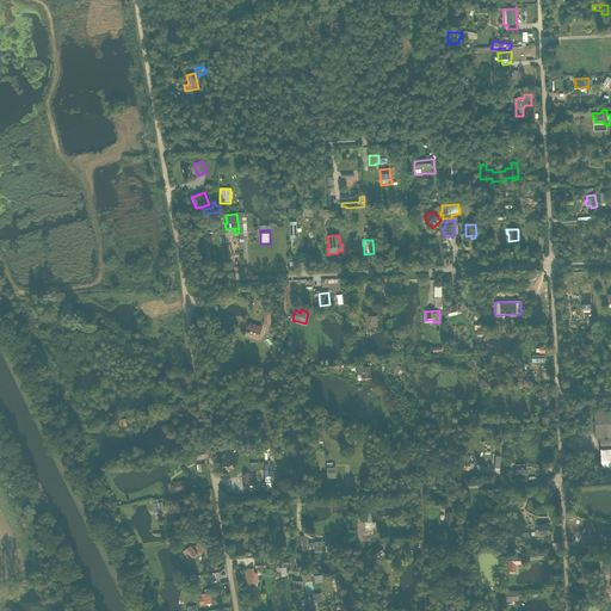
[(365,327),(377,327),(377,316),(365,316),(365,327)]
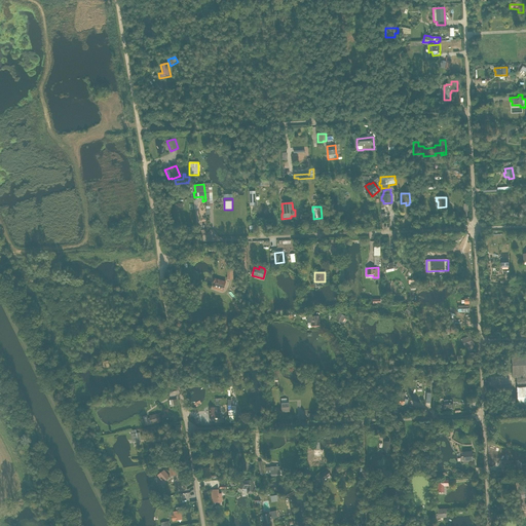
[(214,289),(223,292),(226,282),(215,278),(214,283),(216,284),(214,289)]
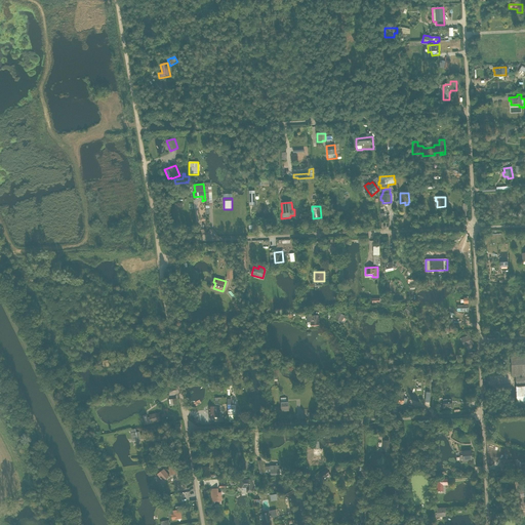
[(137,299),(135,307),(147,311),(148,311),(150,305),(151,304),(143,300),(142,301),(137,299)]
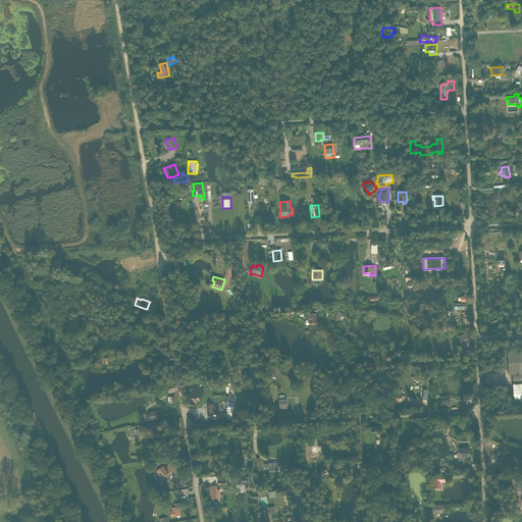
[(401,310),(408,315),(412,309),(406,304),(401,310)]
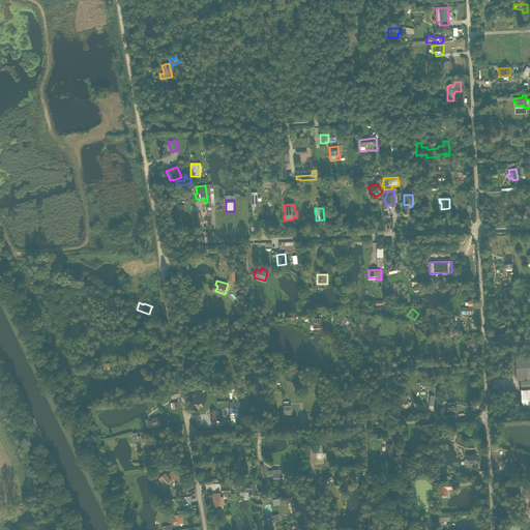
[(337,323),(344,327),(345,326),(347,327),(350,323),(347,321),(348,320),(342,316),(337,322),(330,316),(327,319),(333,327),(337,323)]
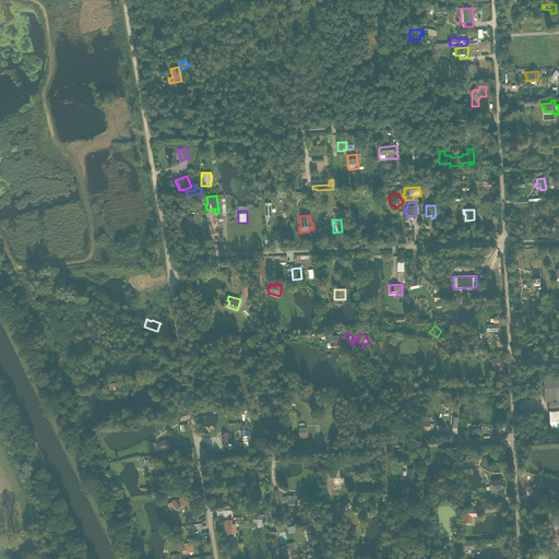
[(331,347),(340,346),(339,336),(330,336),(330,337),(326,337),(326,346),(330,345),(331,347)]
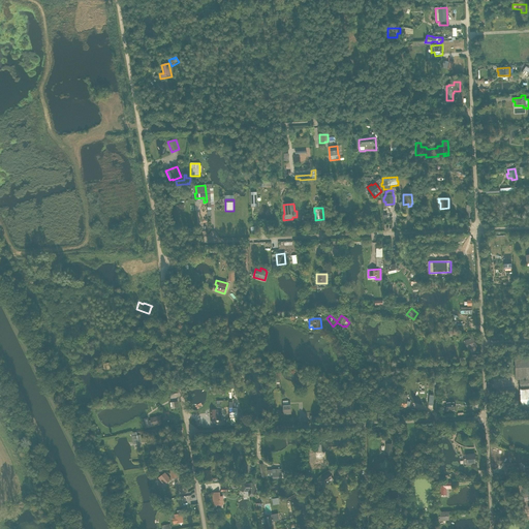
[(473,348),(476,346),(473,338),(464,341),(467,350),(469,350),(470,352),(474,351),(473,348)]
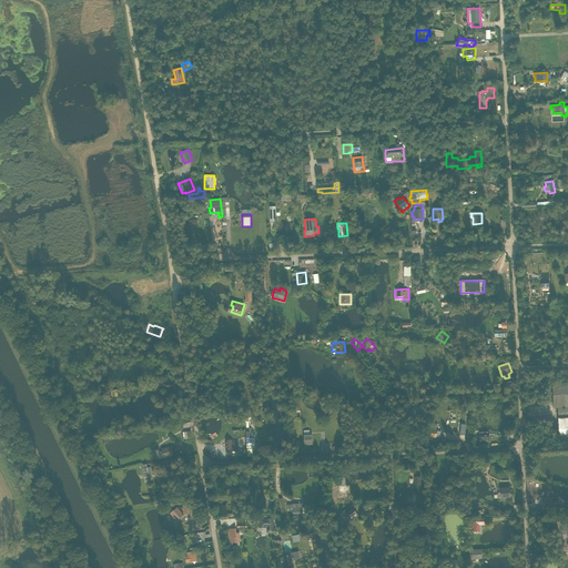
[(567,386),(553,387),(553,398),(554,407),(557,407),(559,440),(567,439),(567,386)]
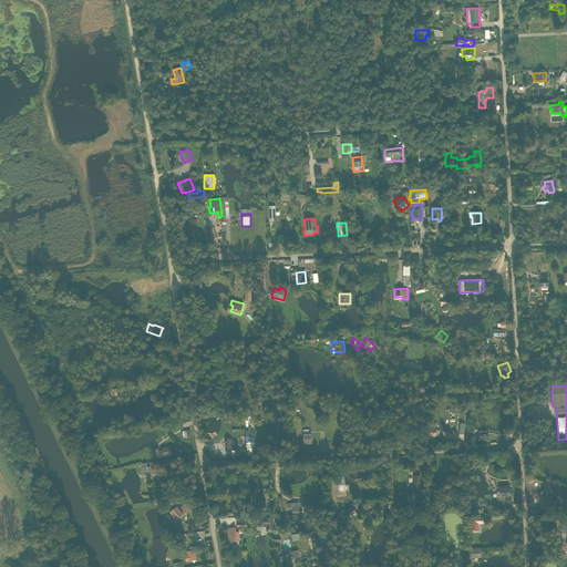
[(434,436),(439,436),(440,431),(436,431),(436,429),(431,428),(430,435),(434,436)]
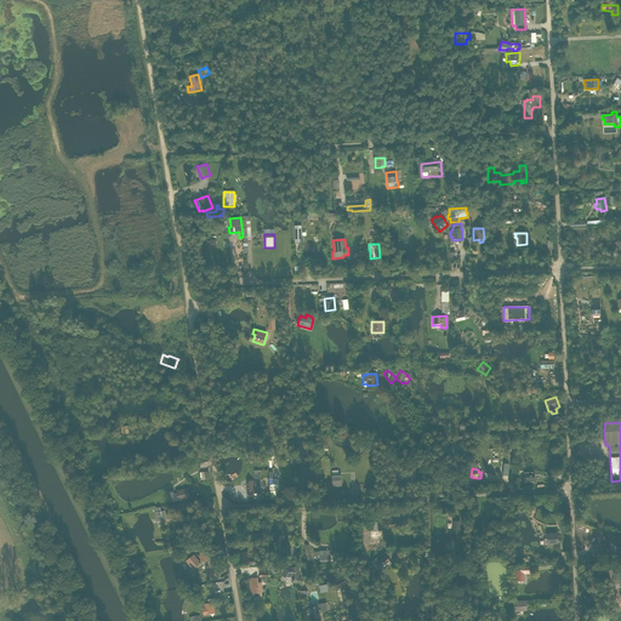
[(332,486),(342,485),(341,474),(339,474),(339,471),(332,471),(332,476),(331,476),(332,486)]
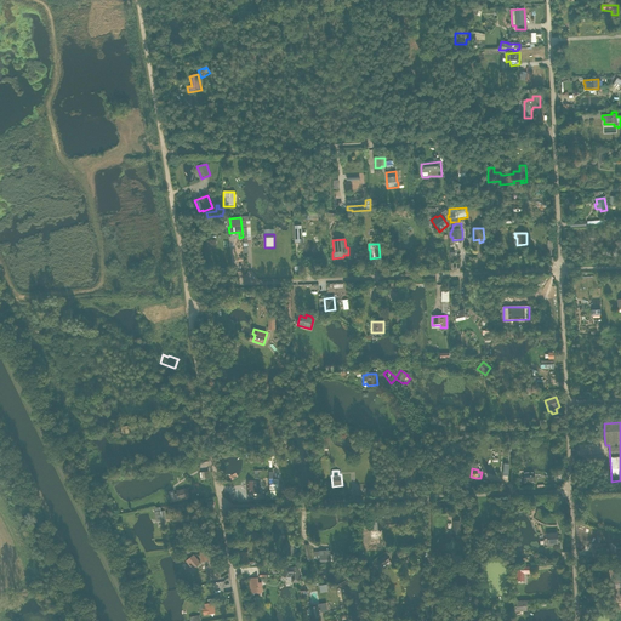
[(522,477),(522,484),(535,484),(535,476),(533,476),(533,472),(524,473),(524,477),(522,477)]
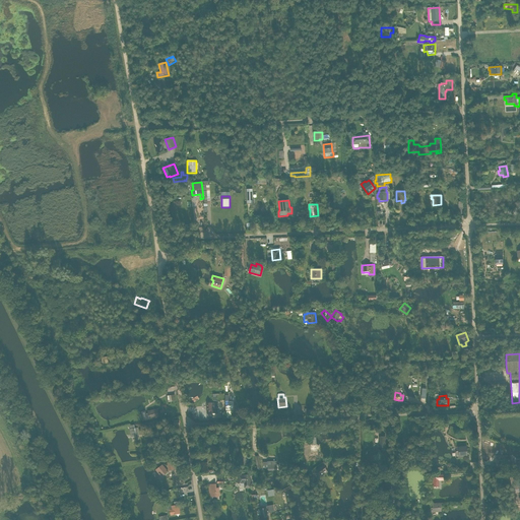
[(207,413),(217,413),(217,410),(216,410),(216,403),(211,403),(206,403),(207,413)]
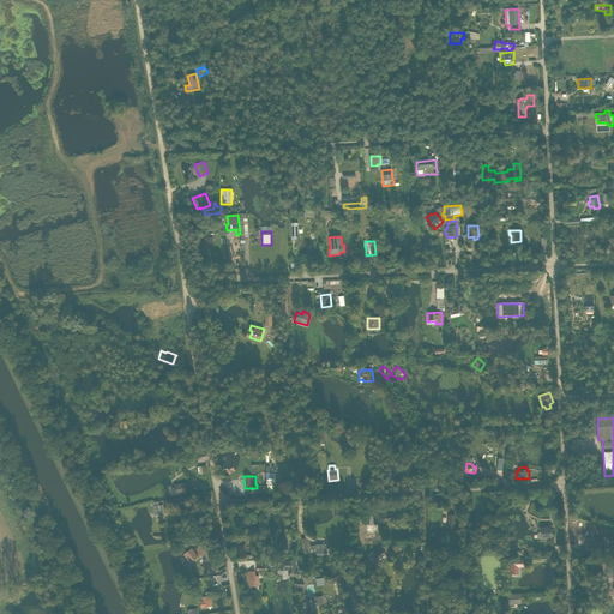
[(176,495),(188,493),(186,482),(174,486),(175,488),(166,491),(168,498),(176,495)]
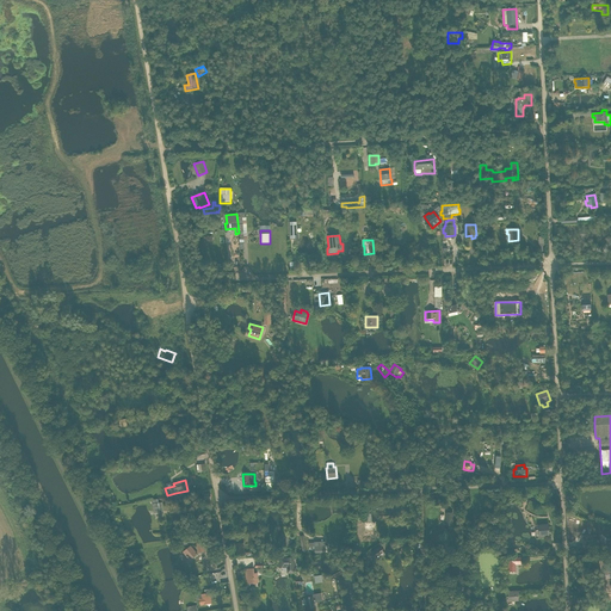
[(150,500),(152,513),(162,512),(161,503),(179,500),(179,497),(150,500)]
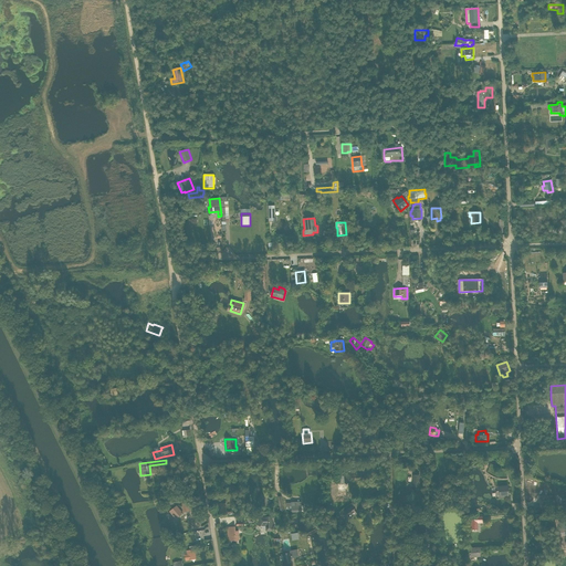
[(551,485),(530,478),(527,482),(537,485),(538,485),(549,490),(549,489),(553,490),(554,488),(551,485)]
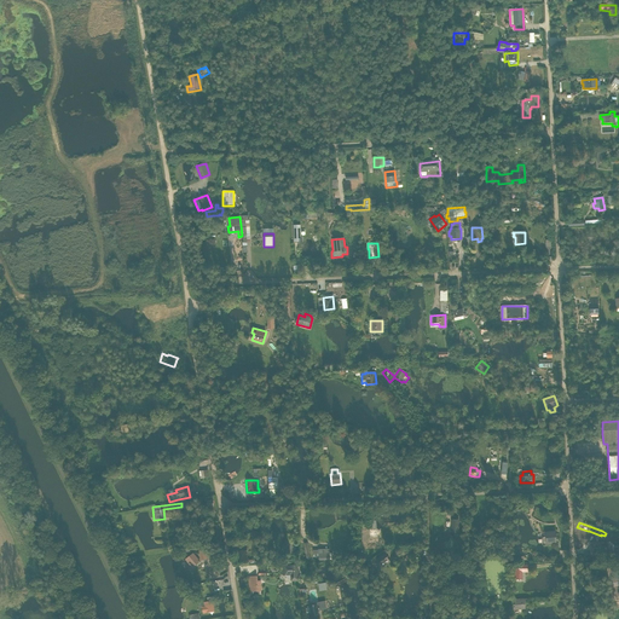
[(547,545),(556,544),(556,542),(559,542),(559,537),(556,537),(555,531),(545,532),(545,537),(543,537),(542,538),(543,543),(544,544),(547,544),(547,545)]
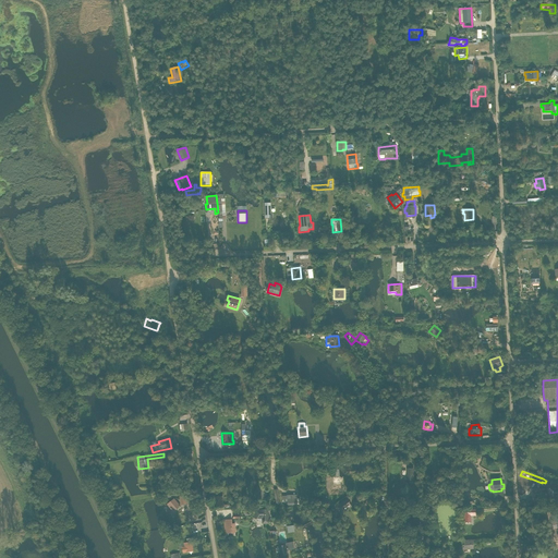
[(253,494),(264,500),(269,493),(258,486),(253,494)]
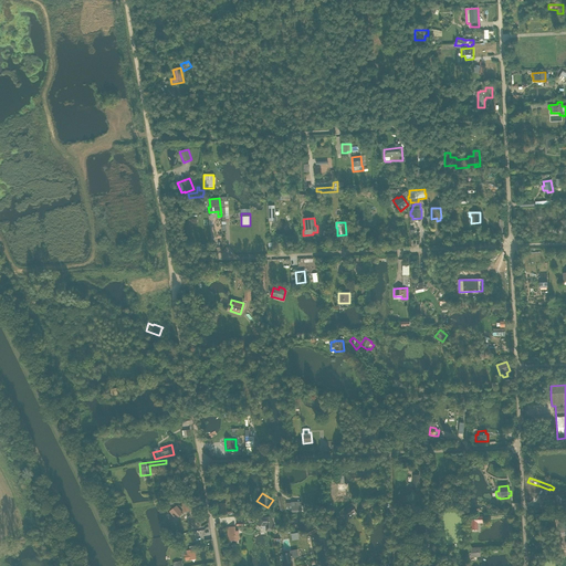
[(538,510),(552,510),(552,500),(547,500),(547,502),(541,502),(541,506),(538,506),(538,510)]
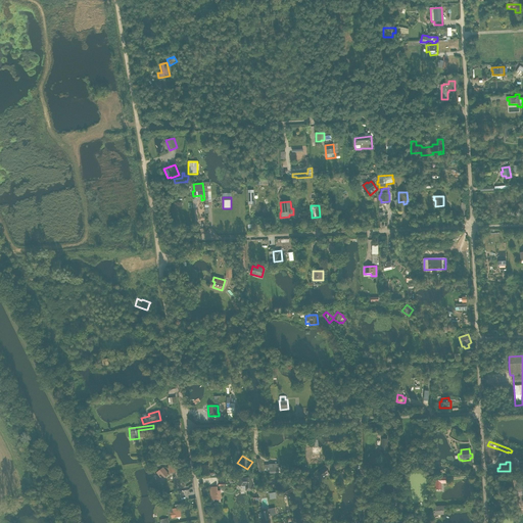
[(168,463),(170,473),(175,472),(175,470),(176,469),(175,464),(171,465),(170,463),(168,463)]
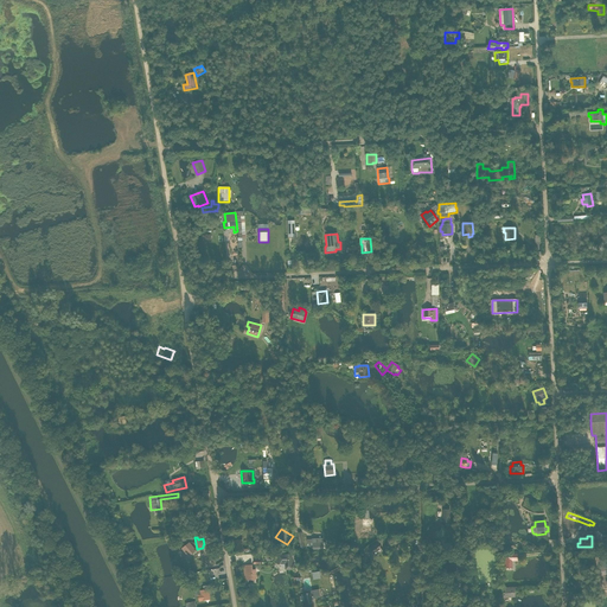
[(312,549),(326,549),(326,543),(324,543),(324,538),(312,538),(312,540),(307,540),(307,547),(308,547),(308,548),(312,548),(312,549)]
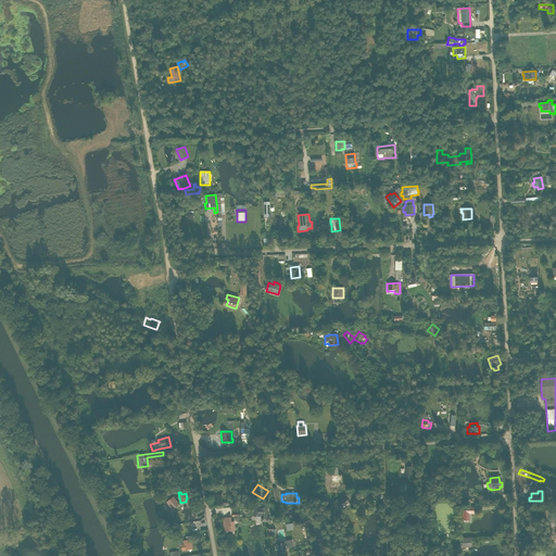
[(231,506),(231,504),(229,504),(228,503),(223,503),(223,494),(215,494),(215,506),(223,505),(224,506),(231,506)]
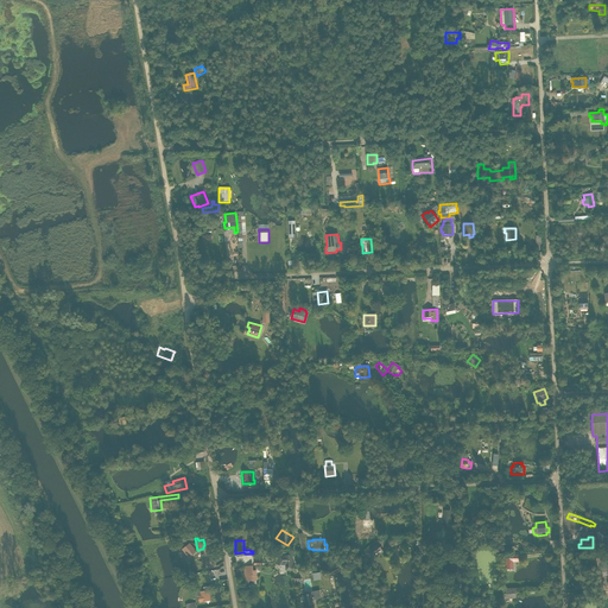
[(374,558),(384,552),(380,548),(381,546),(379,544),(378,544),(377,543),(369,548),(371,550),(369,551),(374,558)]
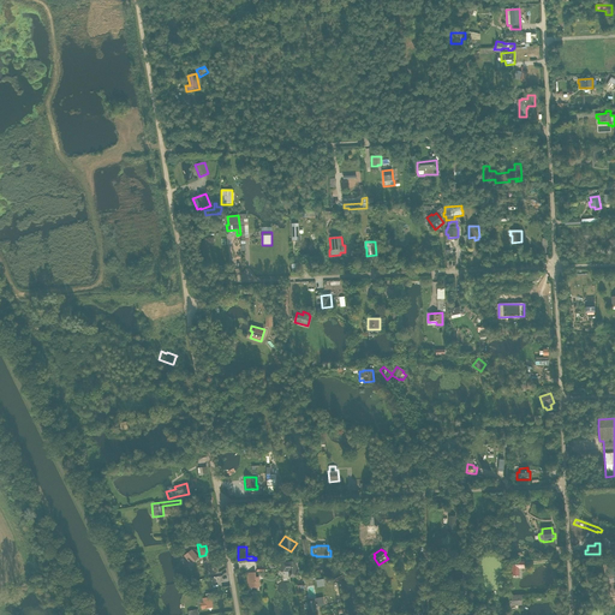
[(191,565),(198,557),(192,550),(184,556),(191,565)]
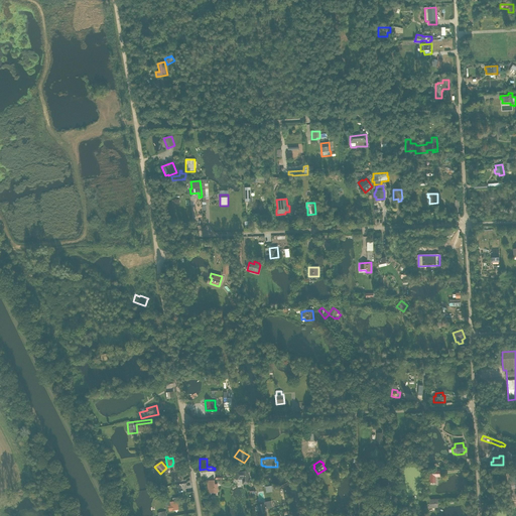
[(238,480),(242,480),(242,485),(249,484),(248,471),(236,472),(236,480),(238,480)]
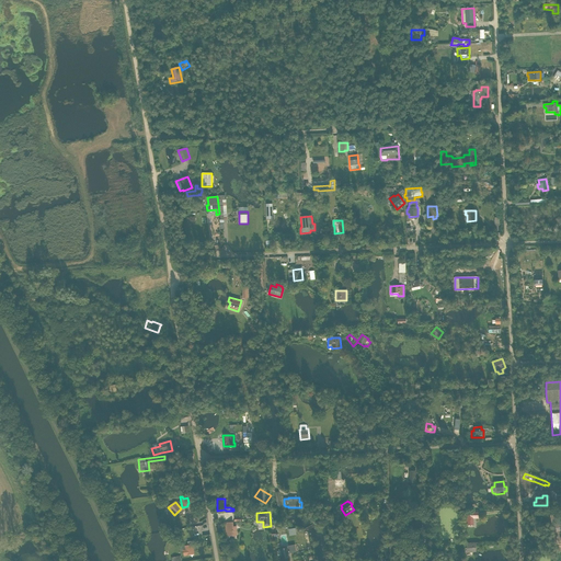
[(466,512),(467,526),(473,526),(473,519),(479,518),(479,512),(466,512)]
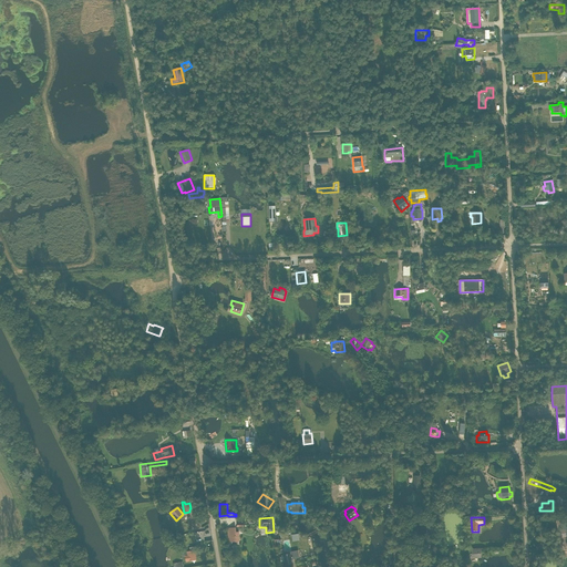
[(422,533),(424,533),(424,524),(421,525),(421,524),(415,525),(416,534),(422,534),(422,533)]
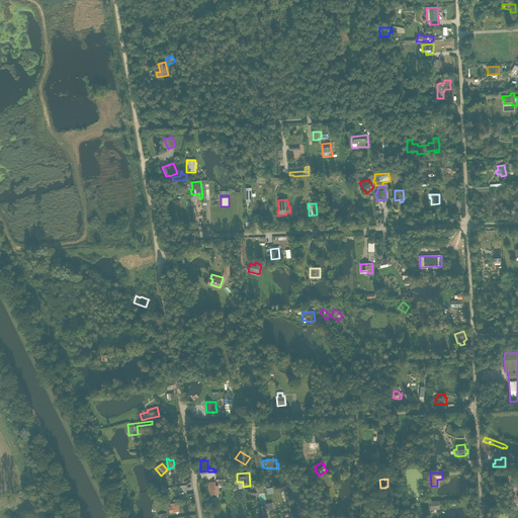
[(216,483),(207,483),(208,496),(211,495),(211,497),(218,497),(218,495),(219,495),(219,487),(216,487),(216,483)]
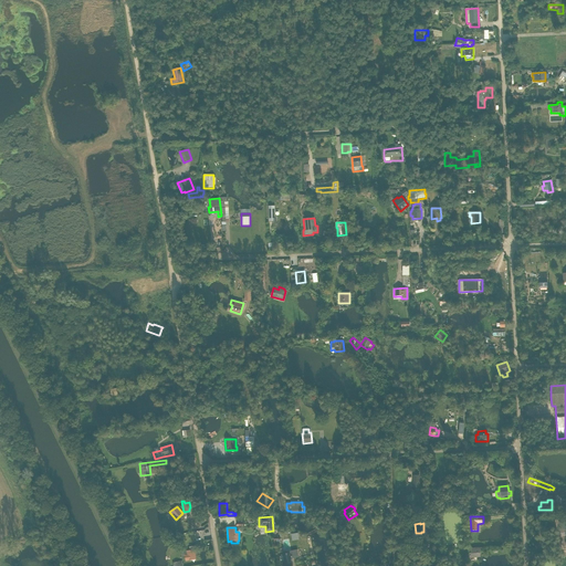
[(196,541),(205,540),(203,530),(195,532),(196,541)]
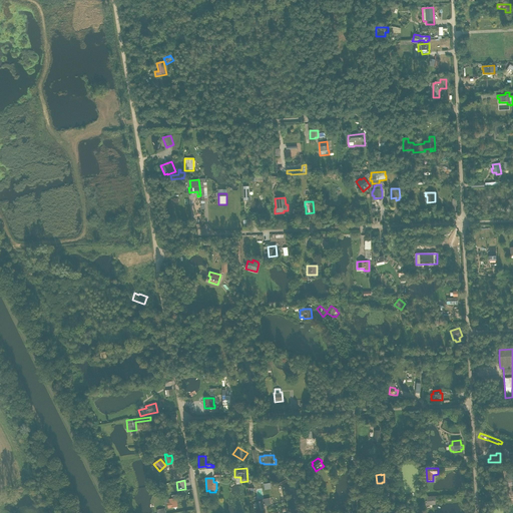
[(432,505),(435,505),(435,497),(426,498),(427,506),(429,505),(429,507),(432,507),(432,505)]
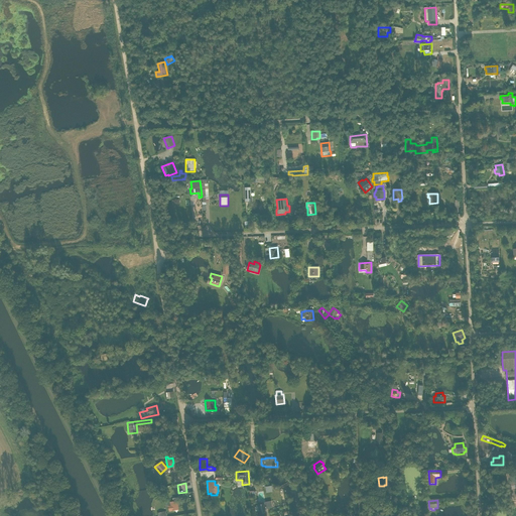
[(168,506),(169,512),(178,510),(177,501),(170,502),(170,505),(168,506)]
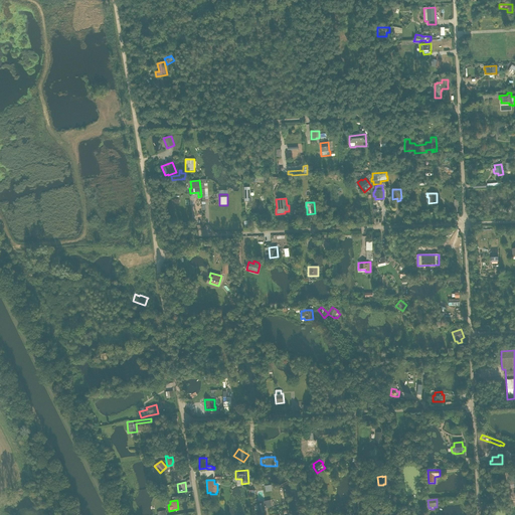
[(263,512),(266,512),(265,506),(266,506),(265,502),(258,504),(258,506),(254,506),(254,510),(259,510),(259,514),(262,514),(263,514),(263,512)]
